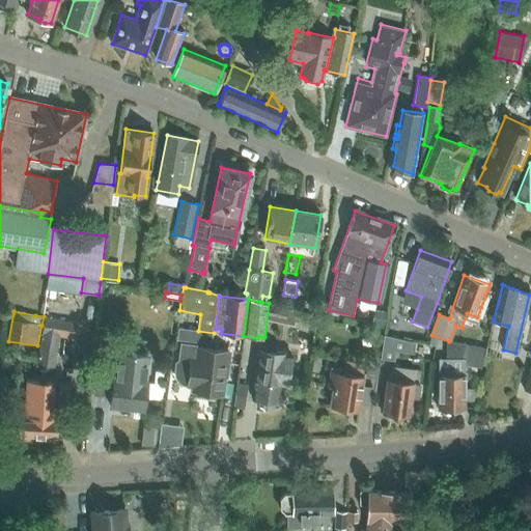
[(381,327),(384,313),(372,311),(369,325),(381,327)]
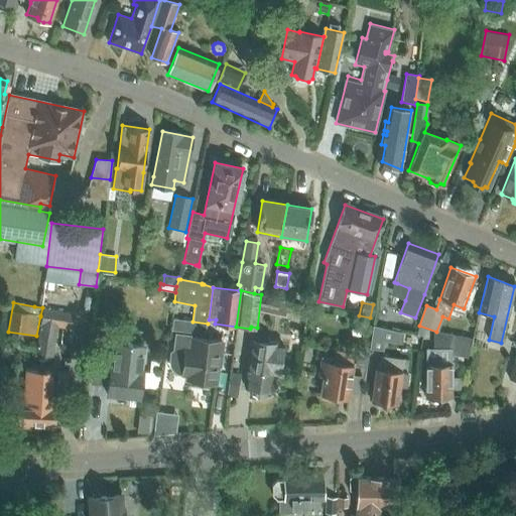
[(43,306),(40,325),(35,352),(51,355),(56,327),(72,330),(75,312),(43,306)]
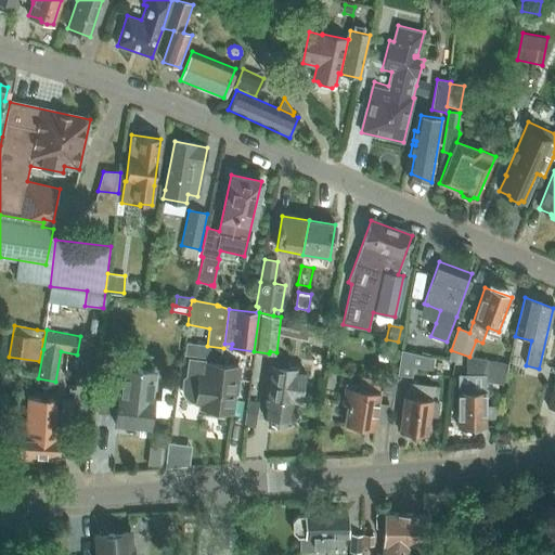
[(186,343),(184,357),(206,359),(207,346),(186,343)]
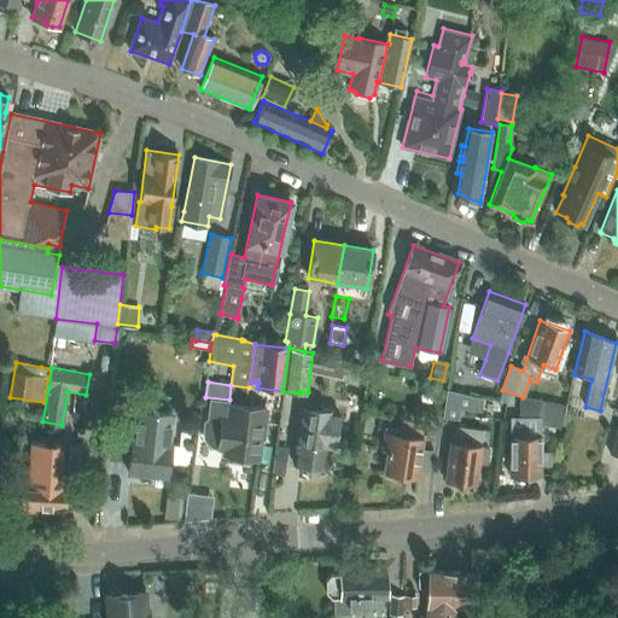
[(481,397),(445,390),(443,417),(458,418),(459,408),(478,410),(481,397)]
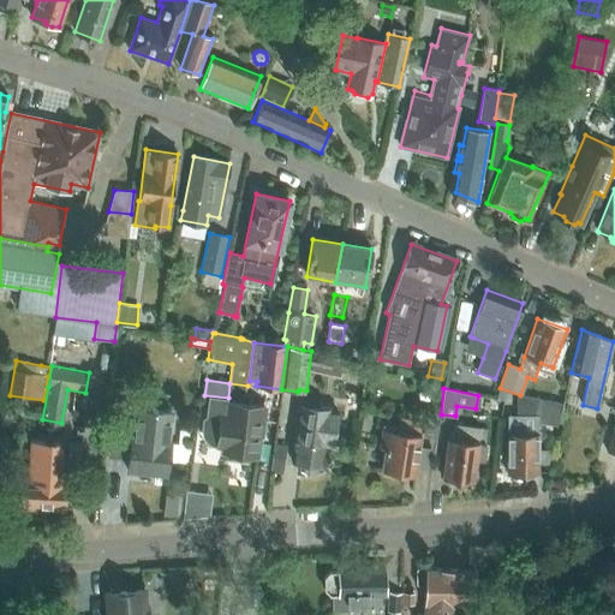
[(132,392),(114,389),(111,428),(129,430),(132,392)]
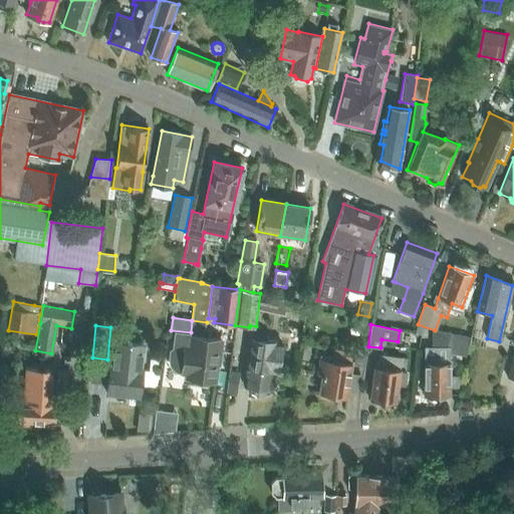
[(224,339),(189,336),(190,333),(174,331),(172,348),(169,350),(168,358),(169,364),(171,368),(175,371),(180,374),(184,374),(184,377),(217,381),(219,366),(220,366),(224,339)]
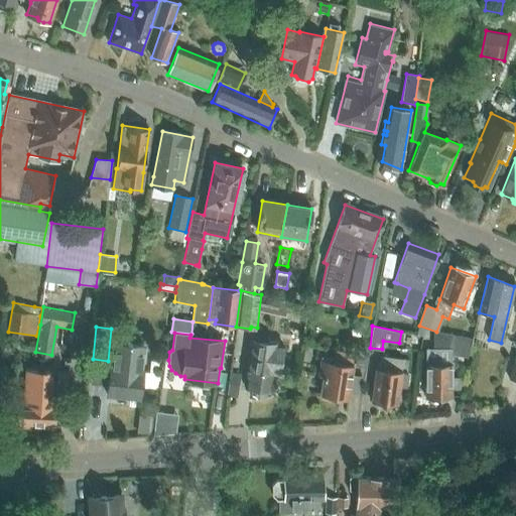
[(425,397),(438,397),(452,397),(452,355),(468,358),(473,338),(433,333),(433,347),(427,348),(427,349),(425,349),(425,397)]
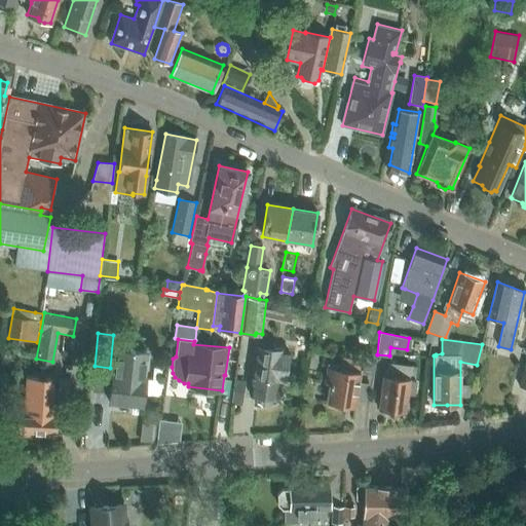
[(146,377),(144,377),(147,350),(145,350),(144,352),(134,351),(134,349),(129,348),(129,350),(119,349),(119,347),(117,347),(114,374),(112,374),(109,402),(142,406),(146,377)]
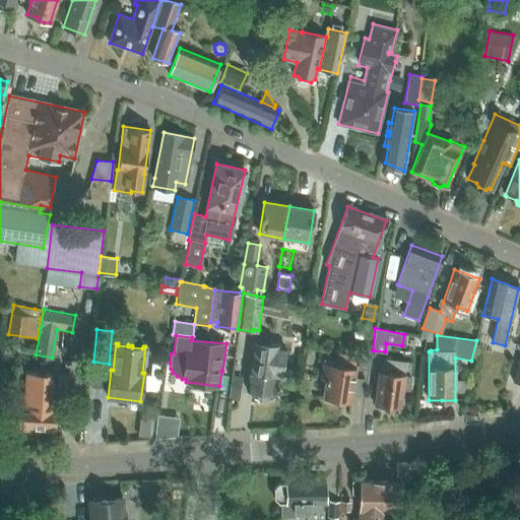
[(247,390),(260,392),(272,393),(274,376),(279,377),(283,347),(268,345),(253,343),(247,390)]
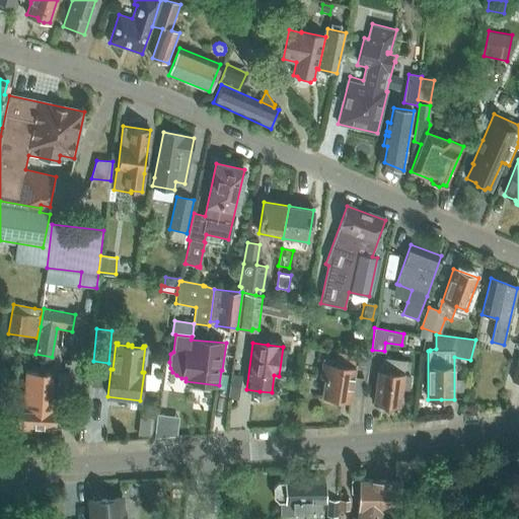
[(361,349),(359,357),(370,358),(371,351),(361,349)]
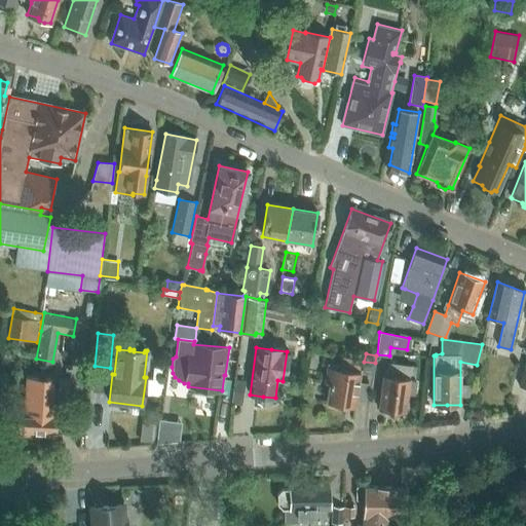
[(327,402),(341,404),(354,406),(360,373),(361,361),(341,358),(339,367),(328,365),(324,384),(330,384),(327,402)]
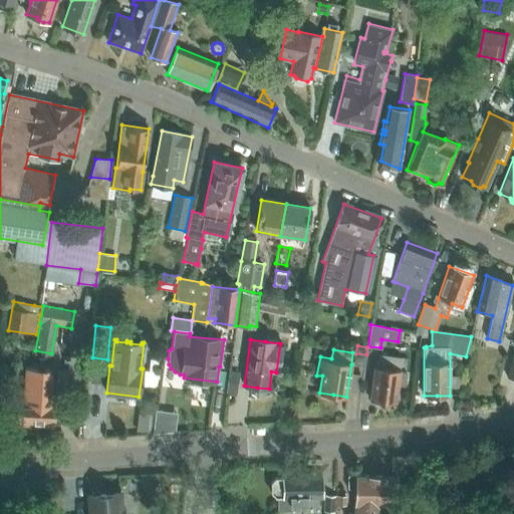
[(408,372),(406,372),(409,356),(379,352),(377,367),(374,366),(369,399),(396,403),(398,387),(405,388),(408,372)]
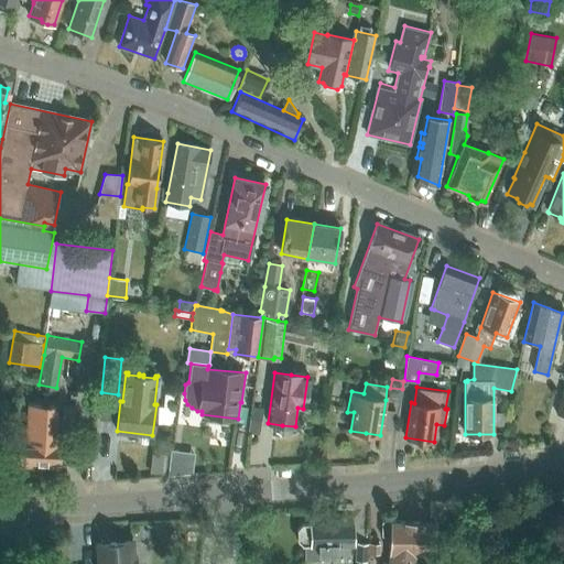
[(402,389),(390,388),(389,400),(401,402),(402,389)]
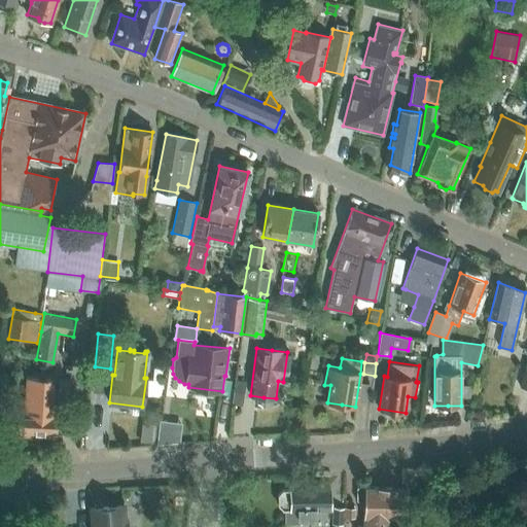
[(58,396),(68,397),(71,380),(59,378),(58,396)]
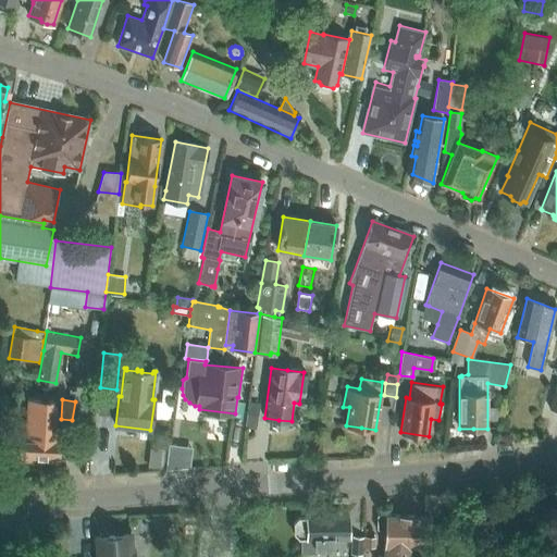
[(27,441),(20,440),(19,459),(59,461),(61,435),(49,435),(51,401),(31,400),(27,441)]
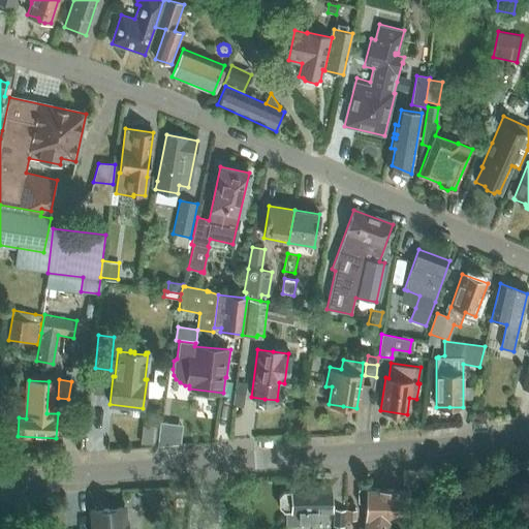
[(236,381),(232,407),(244,408),(247,382),(236,381)]
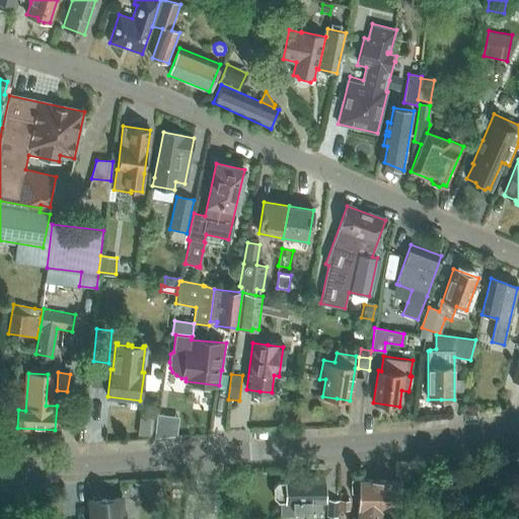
[(156,414),(153,438),(164,436),(167,416),(156,414)]
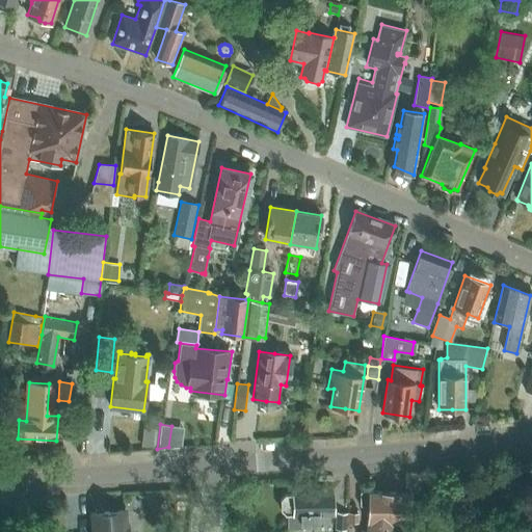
[(143,428),(141,447),(155,448),(158,429),(143,428)]
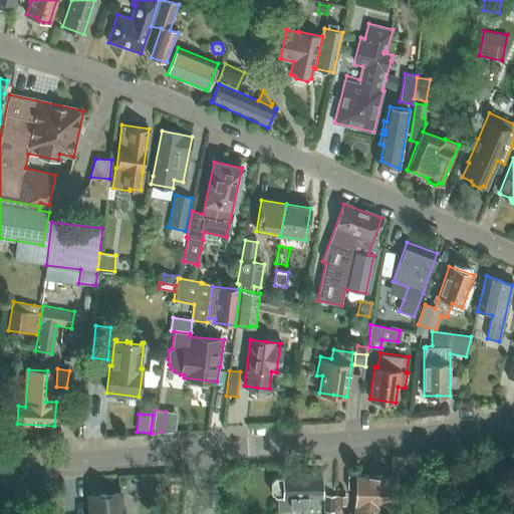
[(396,507),(397,478),(355,476),(347,476),(347,489),(354,490),(353,513),(348,513),(394,513),(395,507),(396,507)]
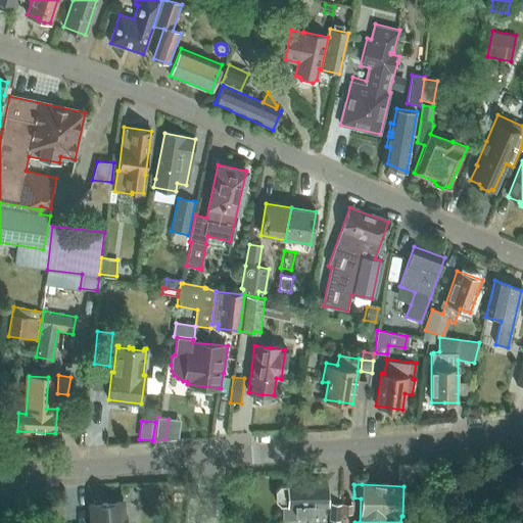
[(276,491),(276,502),(280,507),(282,507),(283,521),(297,520),(297,515),(314,515),(314,506),(327,507),(327,485),(280,486),(276,491)]
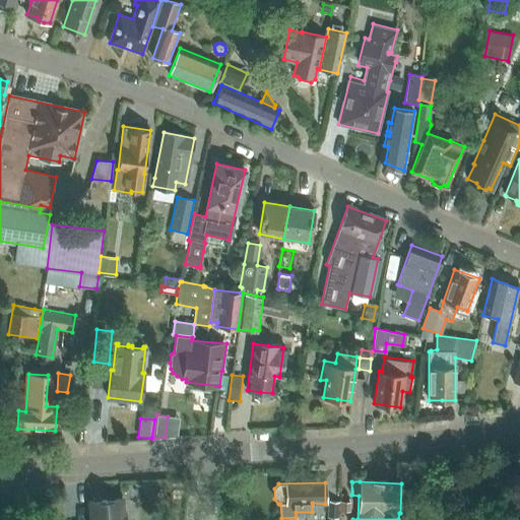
[(123,519),(122,500),(88,502),(89,519),(123,519)]
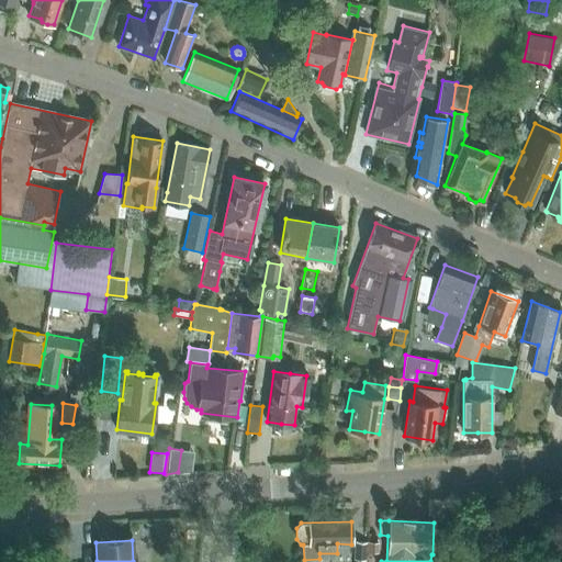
[(353,560),(366,560),(367,542),(356,542),(353,560)]
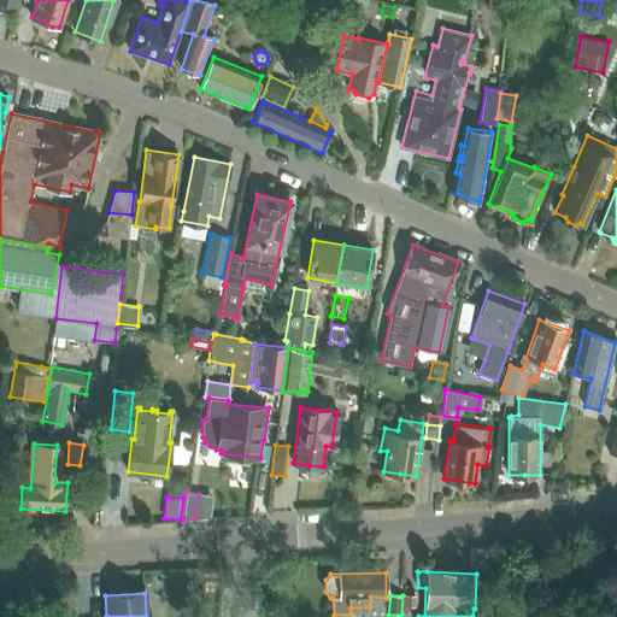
[(404,606),(417,607),(417,597),(404,597),(404,606)]
